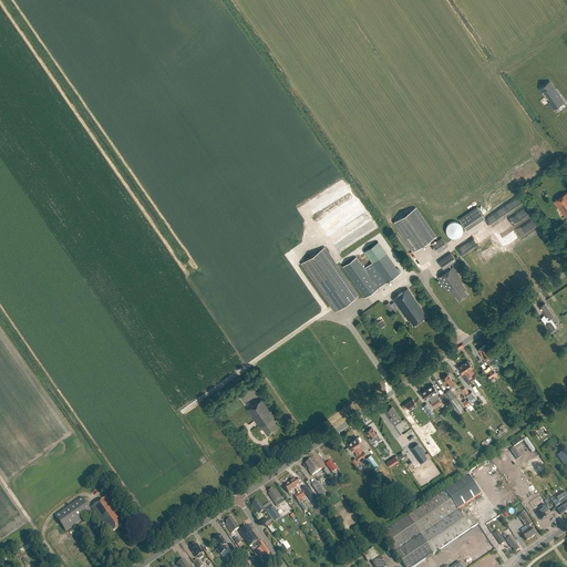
[(543,93),(533,76),(526,80),(537,98),(543,93)]
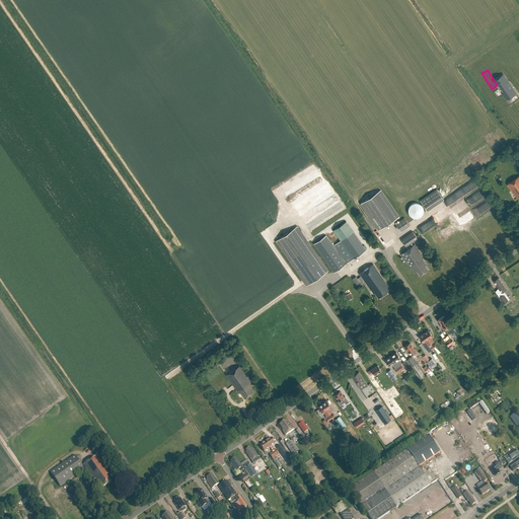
[(513,83),(517,78),(513,74),(509,78),(513,83)]
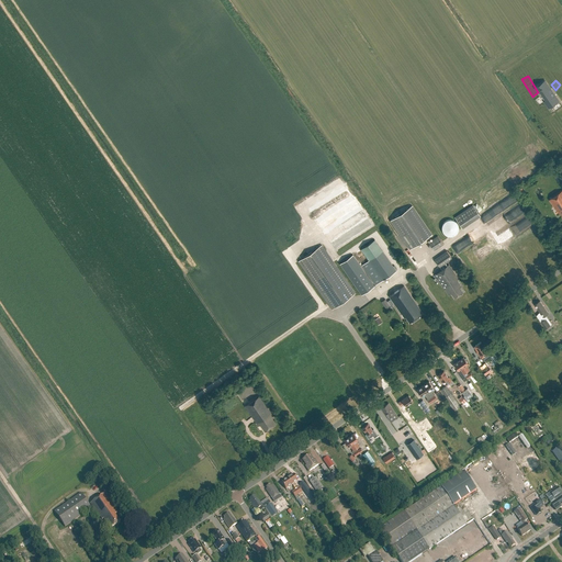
[(542,88),(540,90),(547,100),(546,101),(549,107),(559,100),(548,85),(543,87),(542,88)]
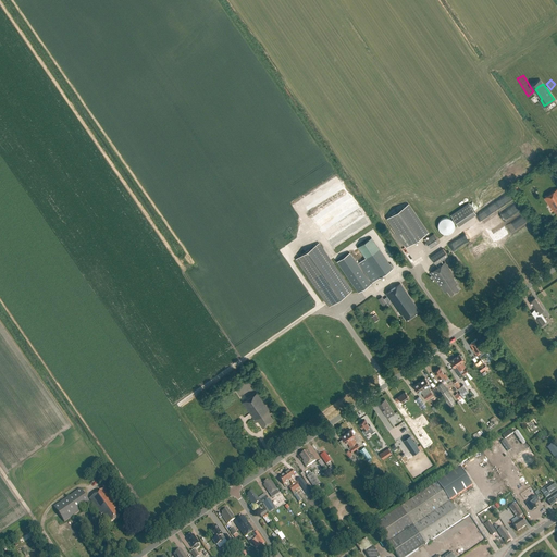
[(556,188),(544,198),(552,209),(553,209),(555,212),(556,212),(556,213),(556,188)]
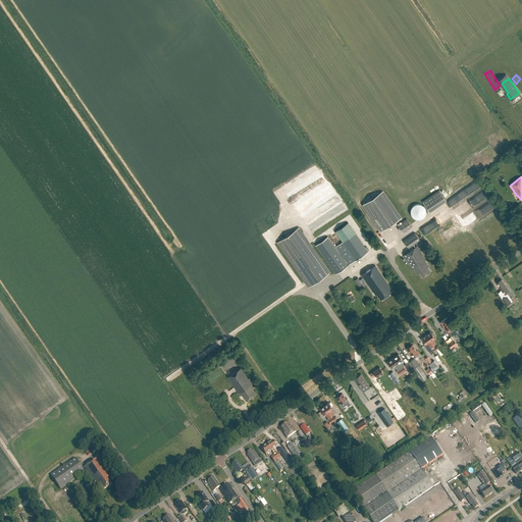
[(318,200),(332,191),(328,184),(315,192),(317,194),(315,196),(316,198),(317,198),(318,200)]
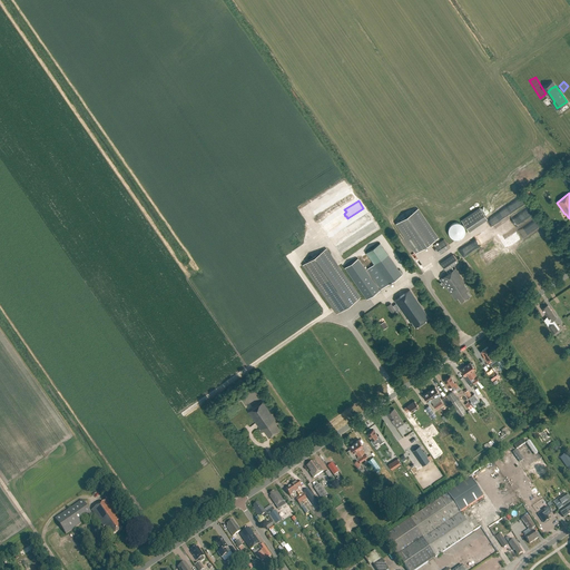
[(468,231),(487,217),(478,206),(460,218),(468,231)]
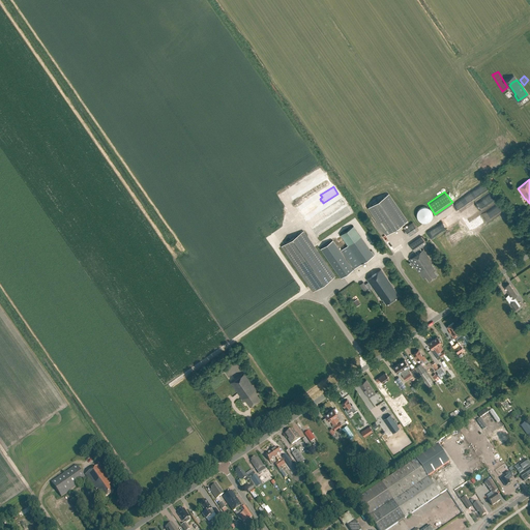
[(388,195),(369,208),(387,235),(407,222),(388,195)]
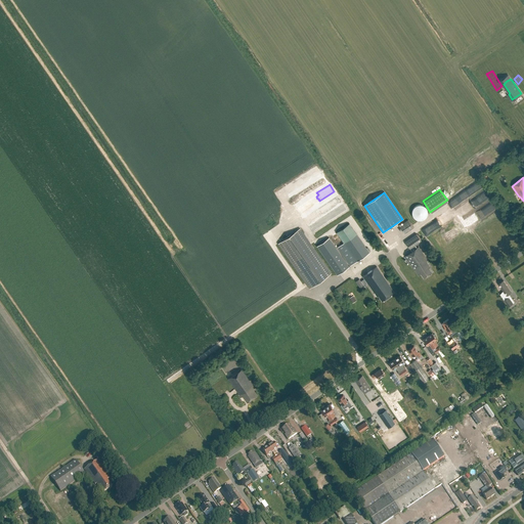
[(304,222),(332,209),(329,202),(301,216),(304,222)]
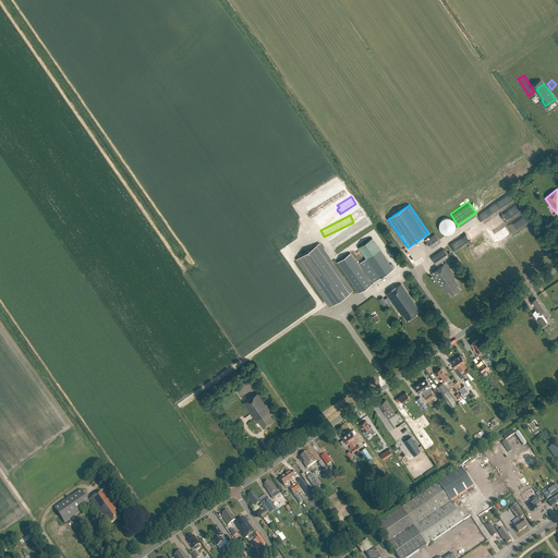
[(438,223),(444,230),(451,223),(446,217),(438,223)]
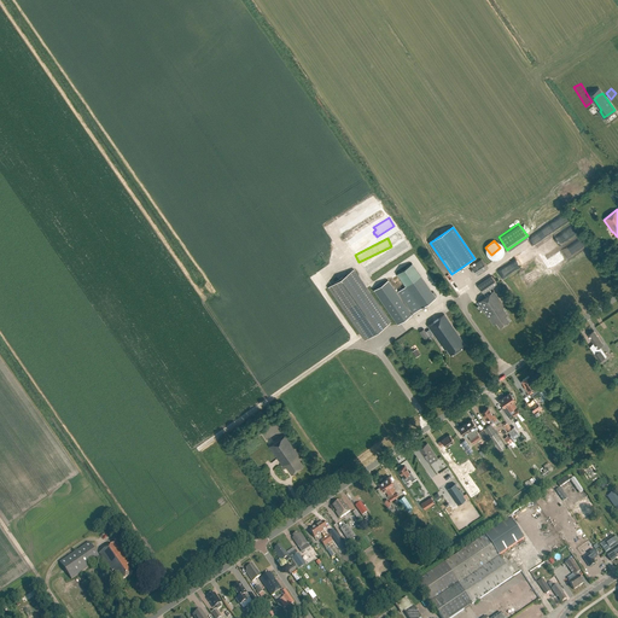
[(396,246),(400,254),(406,250),(402,243),(396,246)]
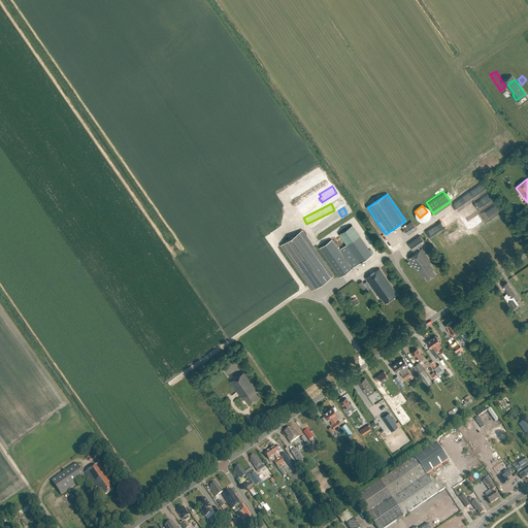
[(410,222),(404,226),(402,227),(407,235),(417,230),(410,222)]
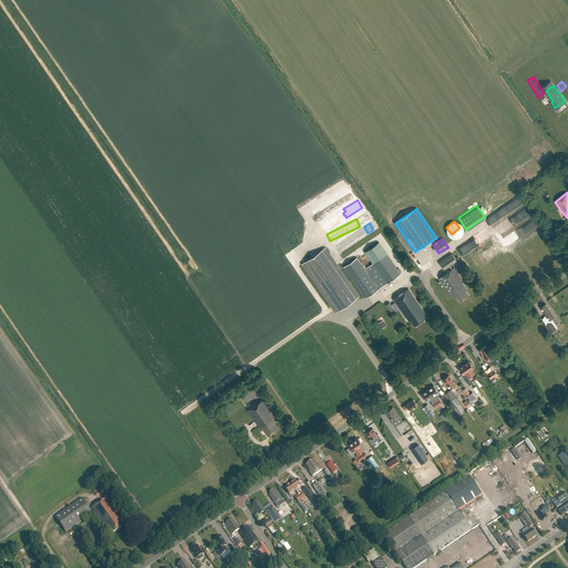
[(365,269),(379,288),(401,274),(378,243),(365,252),(373,264),(365,269)]
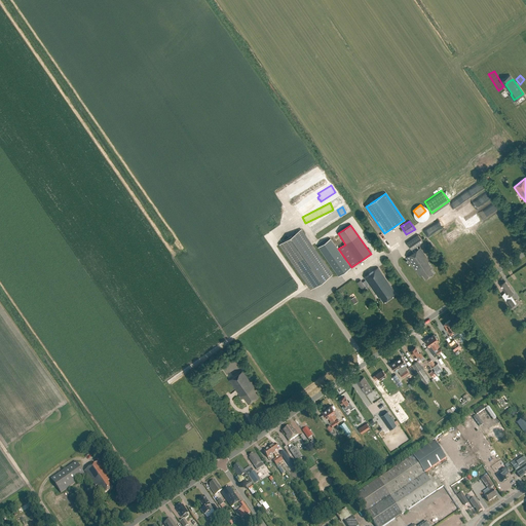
[(278,246),(309,290),(332,274),(301,229),(278,246)]
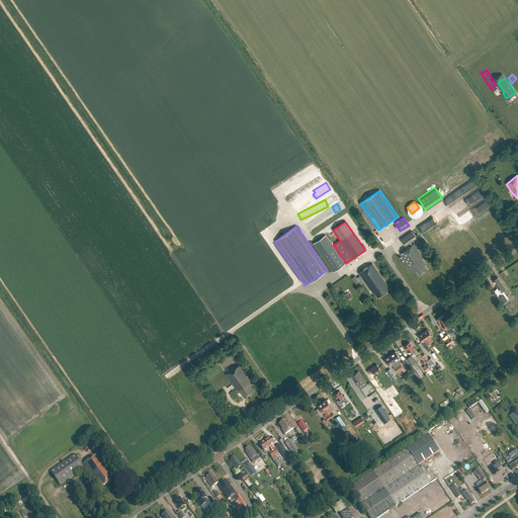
[(401,239),(407,249),(401,253),(413,272),(416,270),(419,274),(427,269),(424,264),(425,264),(421,258),(423,257),(414,244),(412,245),(411,243),(417,239),(412,231),(401,239)]
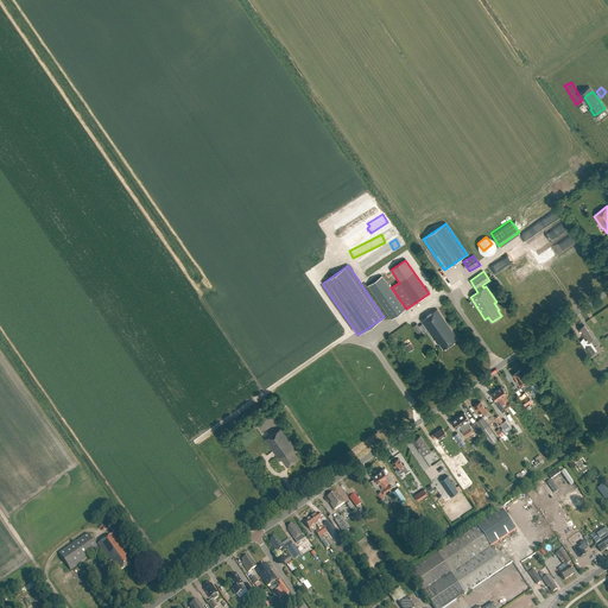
[(367,285),(391,320),(405,310),(381,276),(367,285)]
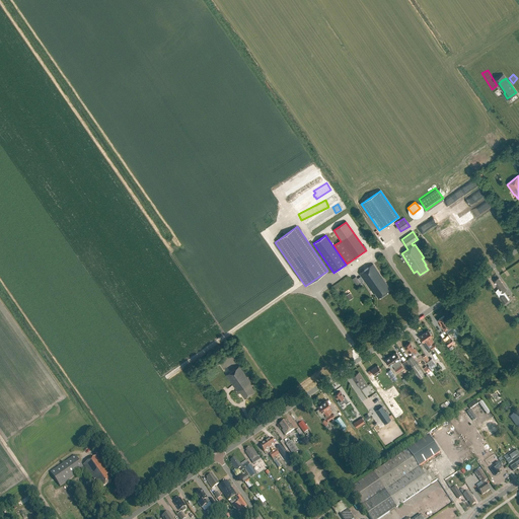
[(359,274),(370,290),(371,289),(373,293),(374,292),(378,298),(390,289),(373,264),(359,274)]
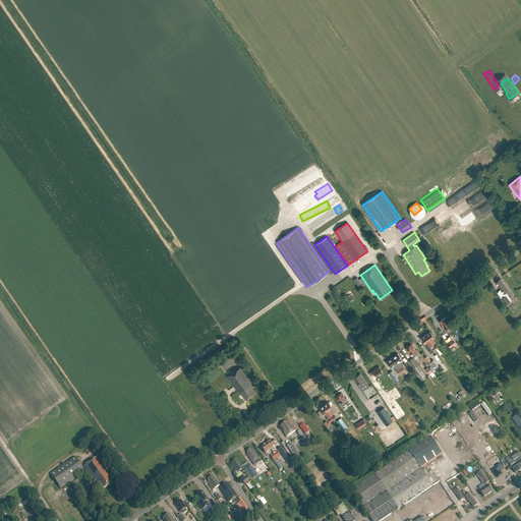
[(496,283),(504,294),(506,292),(509,290),(501,279),(496,283)]
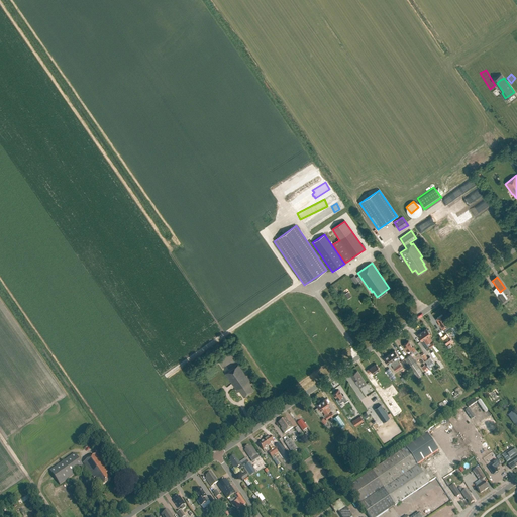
[(504,292),(502,290),(500,292),(496,294),(502,302),(506,299),(502,293),(504,292)]
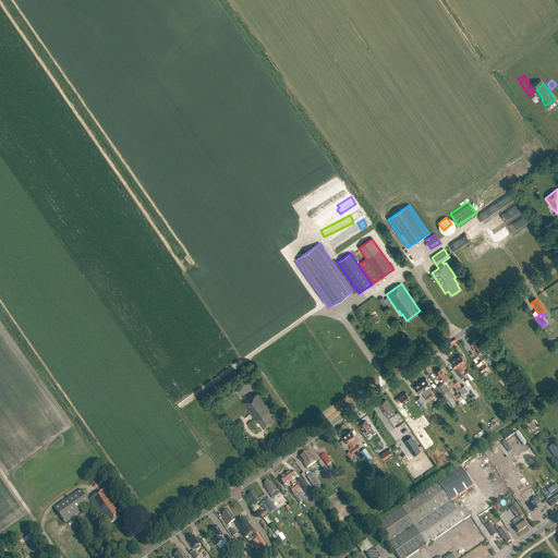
[(478,358),(482,359),(487,355),(487,353),(486,350),(482,344),(481,344),(477,339),(471,344),(474,349),(473,350),(477,355),(478,358)]
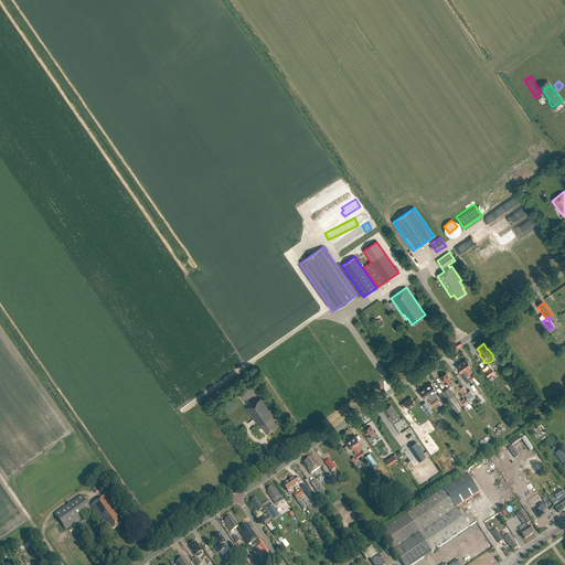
[(461,363),(469,374),(472,372),(469,368),(470,365),(466,360),(461,363)]
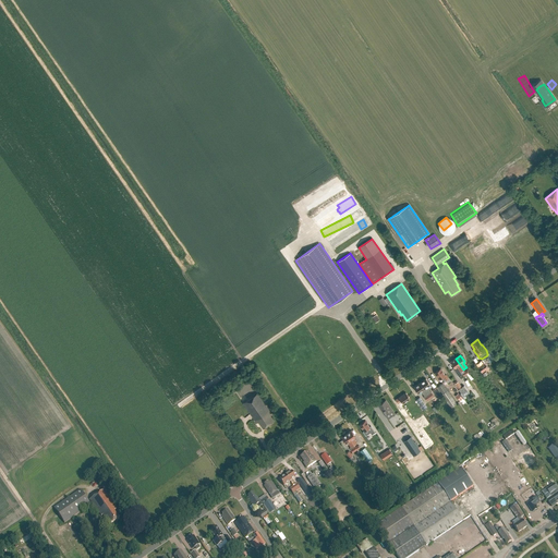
[(457,366),(460,372),(463,370),(456,359),(450,362),(455,368),(457,366)]
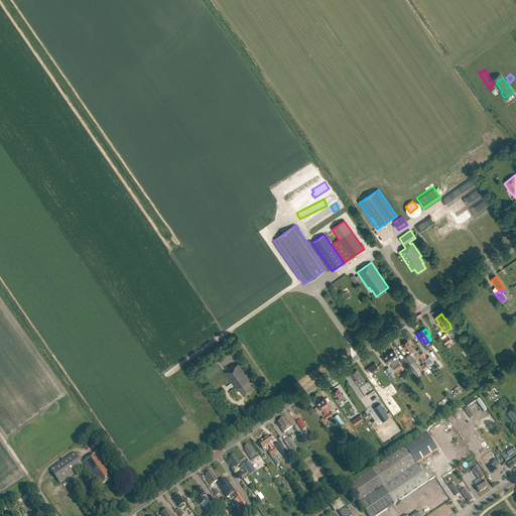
[(410,349),(412,352),(414,350),(412,347),(411,347),(407,341),(402,345),(406,351),(410,349)]
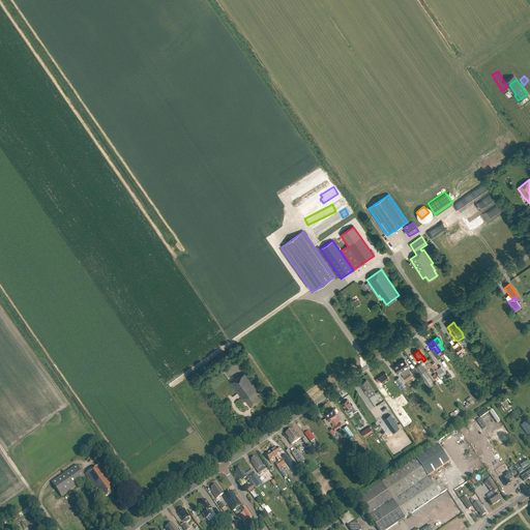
[(399,363),(409,379),(412,376),(409,372),(409,373),(406,367),(409,365),(405,359),(399,363)]
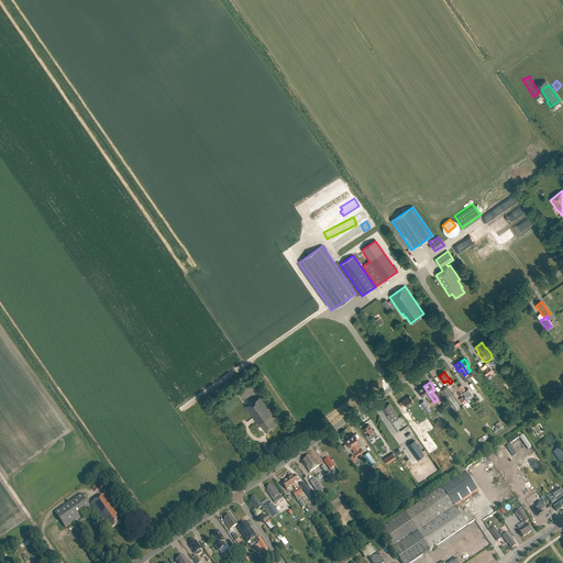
[(462,385),(459,387),(463,393),(465,396),(472,393),(468,388),(466,390),(462,385)]
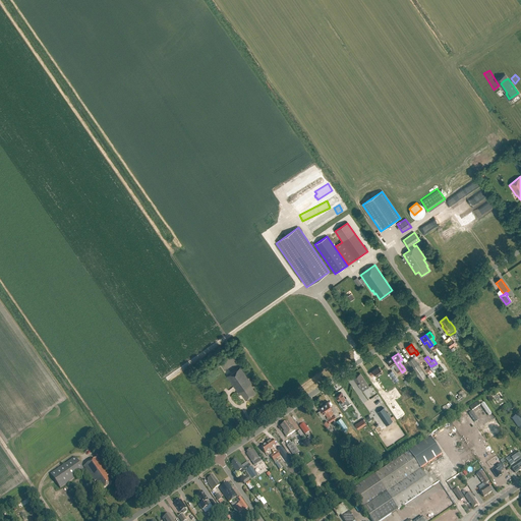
[(396,370),(399,374),(402,372),(392,357),(386,361),(390,367),(393,365),(396,369),(396,370)]
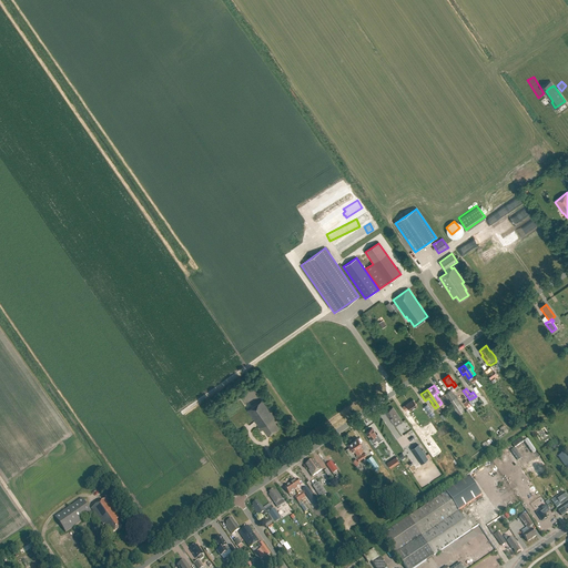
[(450,389),(445,393),(450,401),(453,398),(455,397),(450,389)]
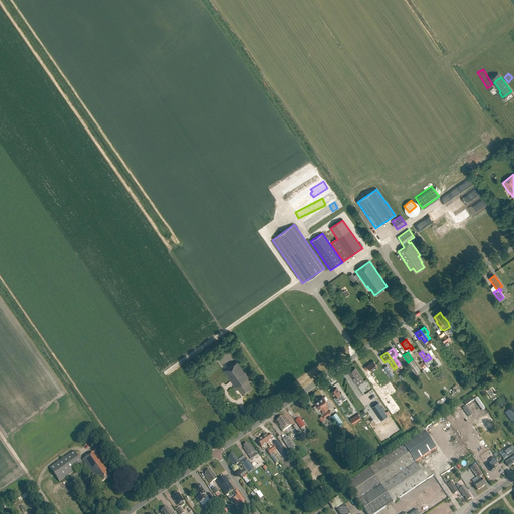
[(206,368),(208,371),(215,367),(211,360),(207,362),(209,366),(206,368)]
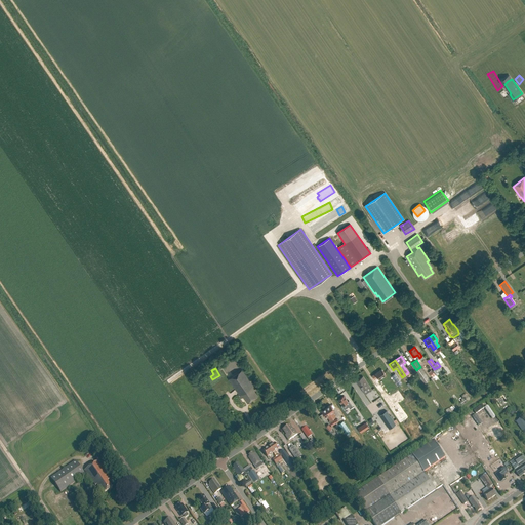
[(416,370),(415,370),(425,382),(427,381),(418,368),(416,370)]
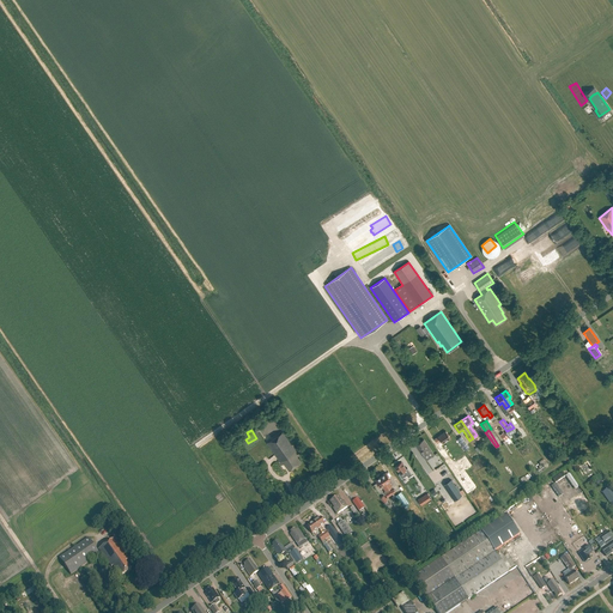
[(441,441),(443,443),(450,438),(445,431),(434,439),(437,443),(441,441)]
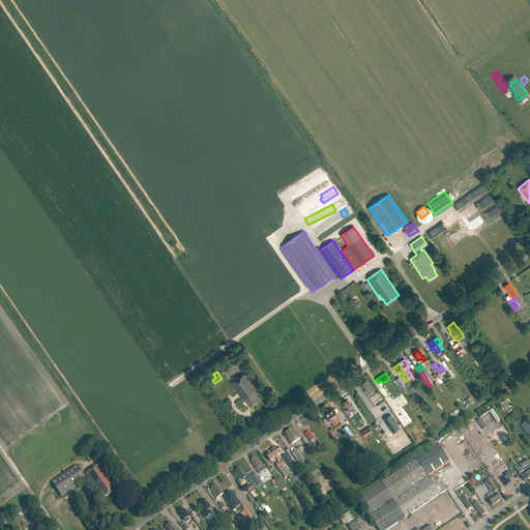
[(258,392),(244,374),(231,383),(243,402),(245,401),(249,407),(260,400),(256,393),(258,392)]
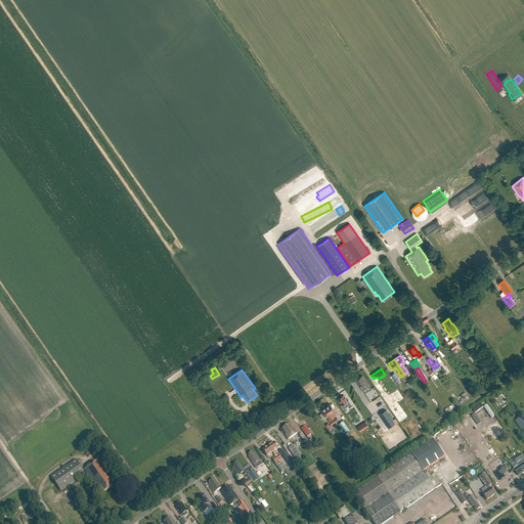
[(394,373),(391,376),(398,386),(401,383),(394,373)]
